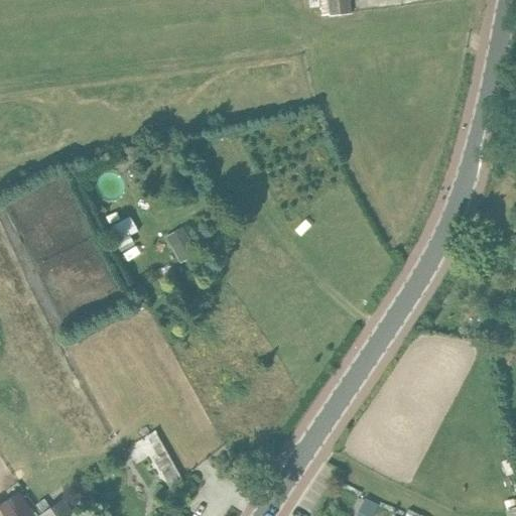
[(349,0),(320,0),(323,16),(351,12),(349,0)]
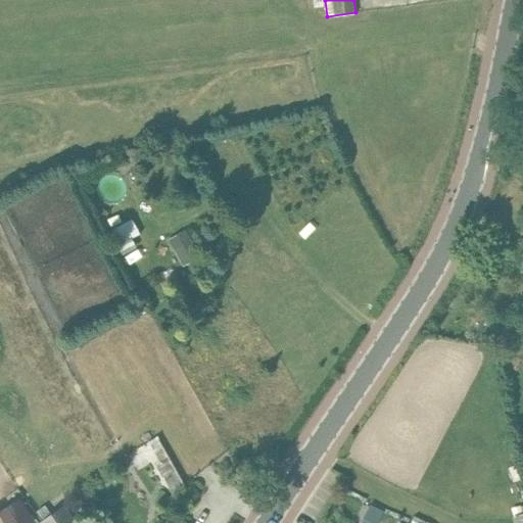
[(102,207),(97,216),(101,219),(108,214),(102,207)]
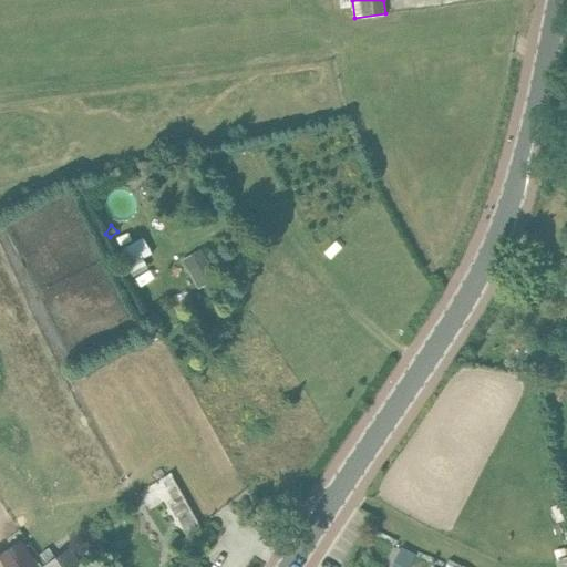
[(188,256),(199,289),(219,282),(208,248),(188,256)]
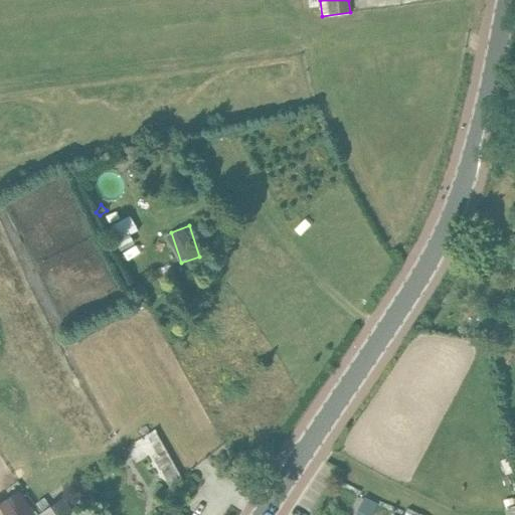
[(155,430),(145,436),(156,455),(153,457),(169,487),(181,477),(155,430)]
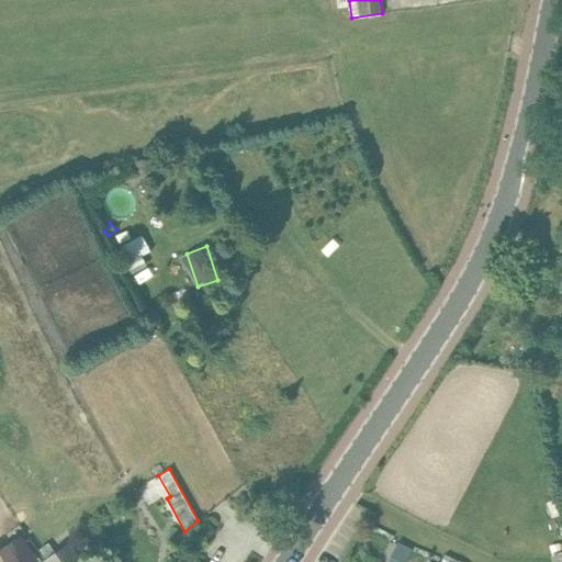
[(409,561),(416,547),(398,540),(389,561),(409,561)]
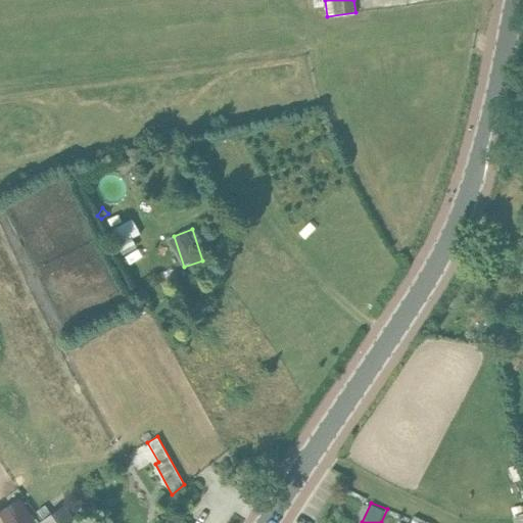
[(43,522),(74,522),(63,508),(43,522)]
